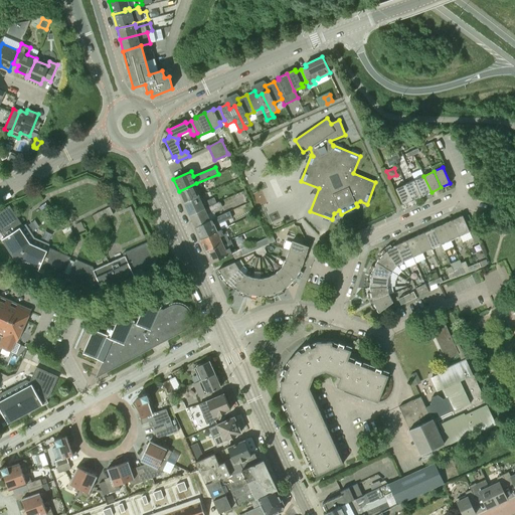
[(421,196),(432,192),(423,176),(414,180),(421,196)]
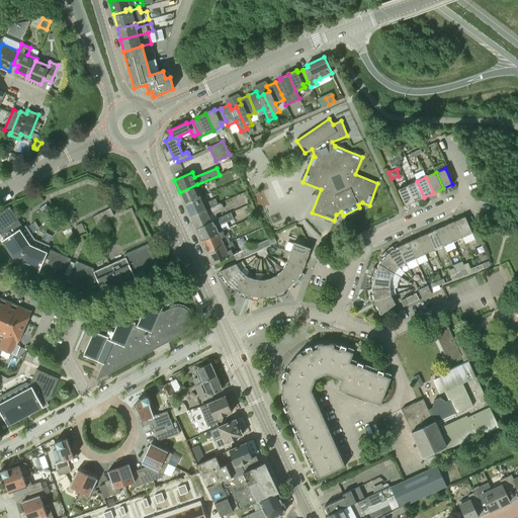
[(415,201),(424,197),(417,181),(408,185),(415,201)]
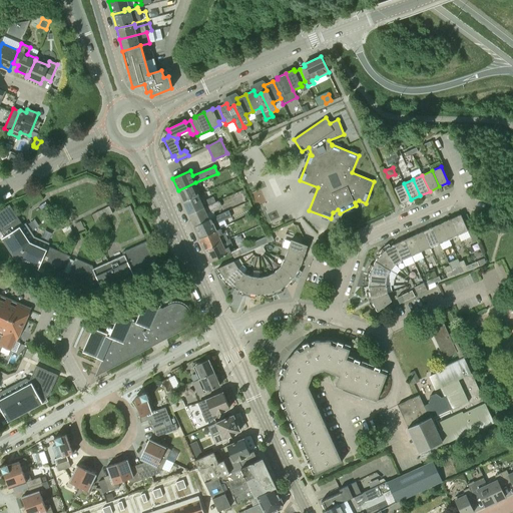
[(195,182),(178,190),(183,201),(198,194),(198,195),(200,194),(195,182)]
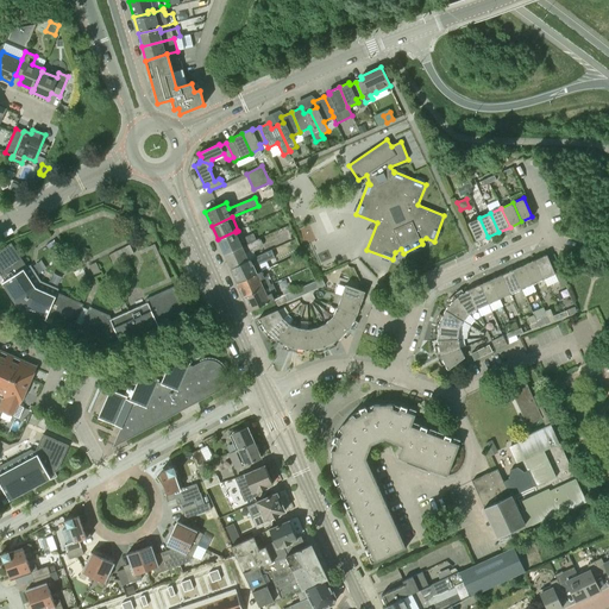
[(476,242),(488,237),(479,218),(468,223),(476,242)]
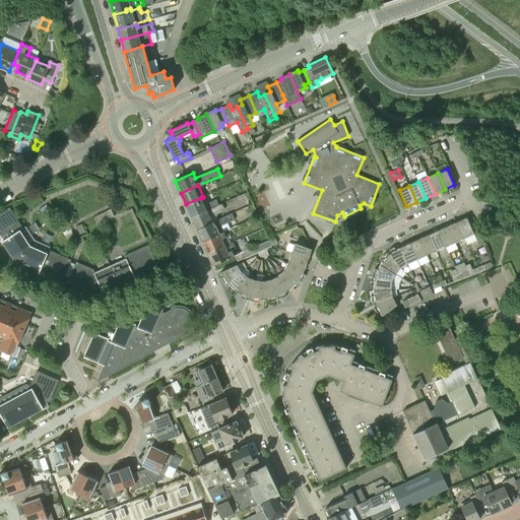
[(201,197),(186,204),(191,217),(207,210),(201,198),(201,197)]
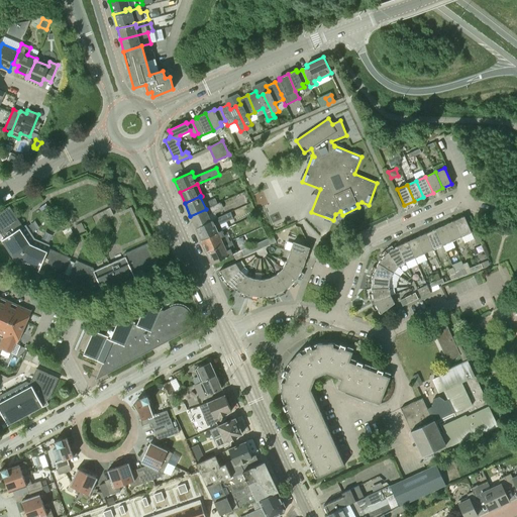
[(207,201),(210,207),(217,203),(214,198),(207,201)]
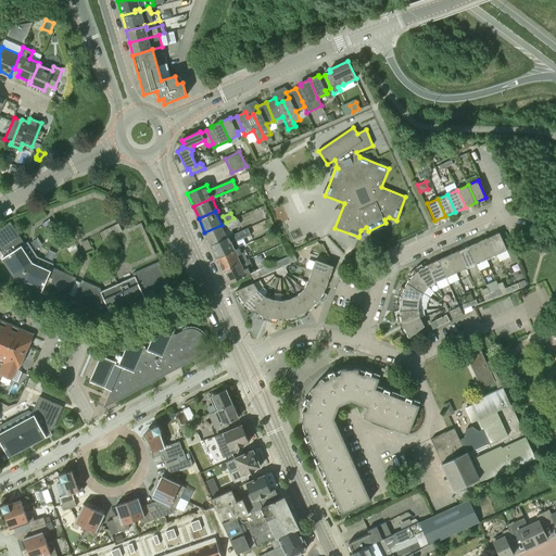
[(211,244),(227,237),(224,230),(240,224),(237,217),(234,218),(226,223),(222,225),(204,232),(211,244)]
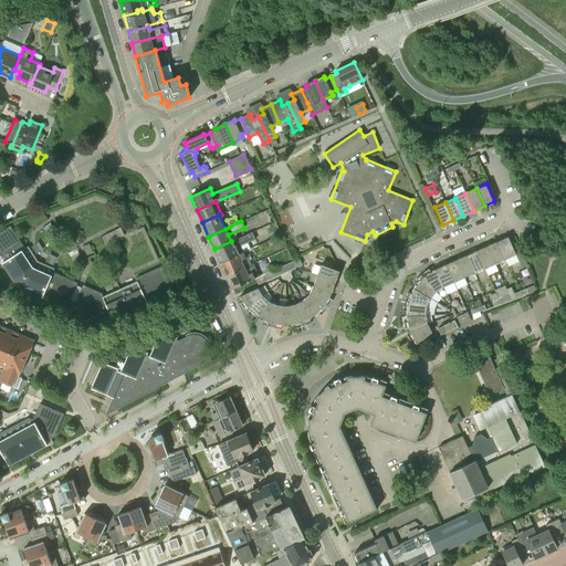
[(50,222),(42,228),(48,236),(55,230),(50,222)]
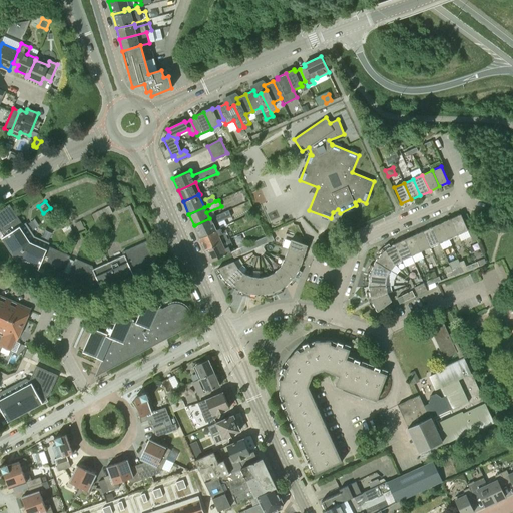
[(2,238),(16,260),(38,269),(38,270),(39,267),(61,277),(70,257),(48,246),(49,243),(34,237),(25,223),(23,225),(10,204),(9,205),(0,210),(0,230),(4,236),(2,238)]
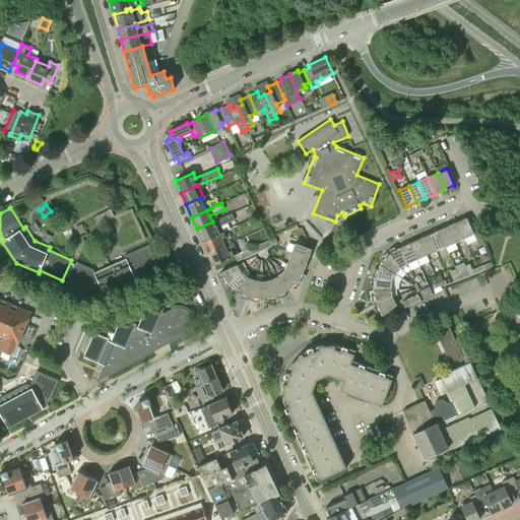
[(103,212),(107,220),(114,216),(111,208),(103,212)]
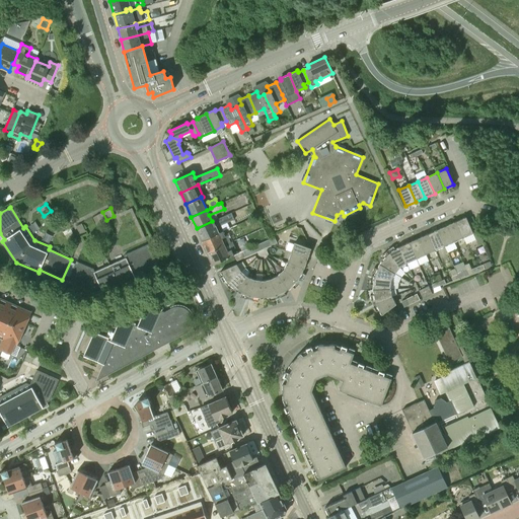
[(106,220),(102,212),(95,216),(99,223),(106,220)]
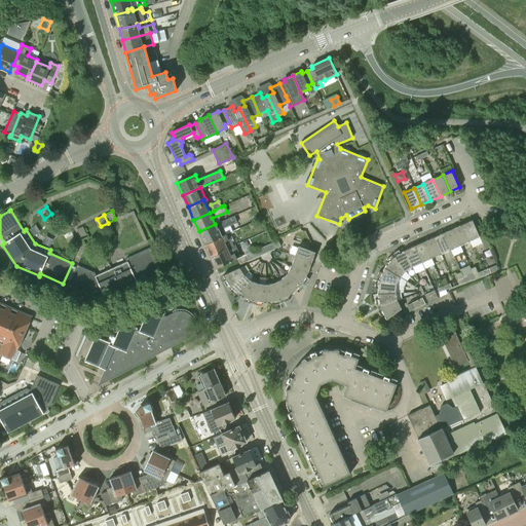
[(215,224),(199,231),(204,243),(226,234),(226,233),(224,228),(237,222),(234,216),(215,224)]
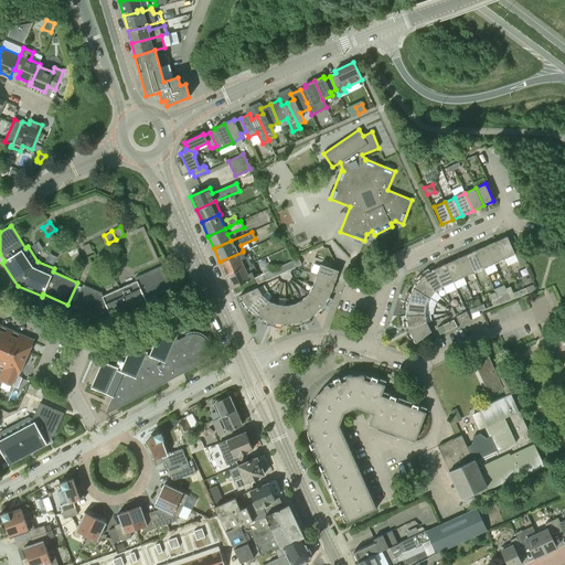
[(497,241),(504,258),(515,254),(508,236),(497,241)]
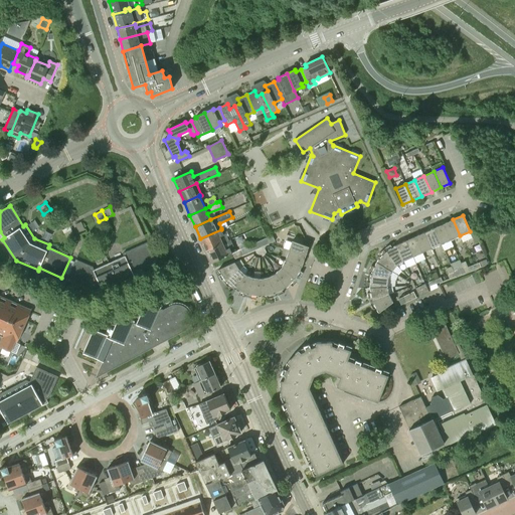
[(451,239),(460,235),(453,219),(444,223),(451,239)]
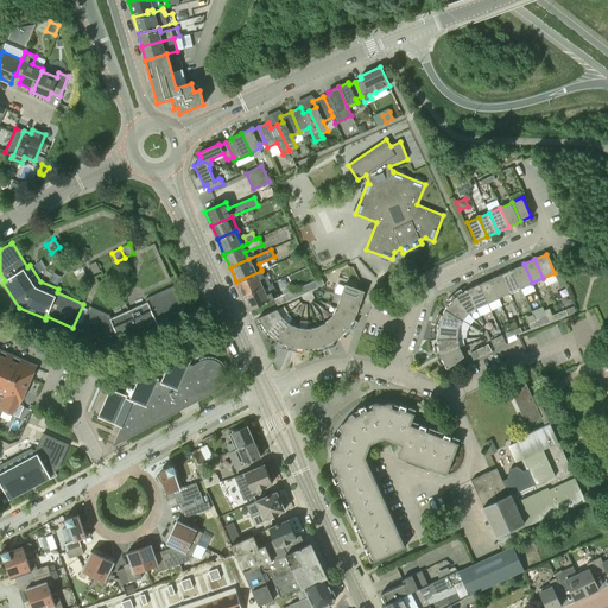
[(100,271),(95,263),(89,265),(93,274),(100,271)]
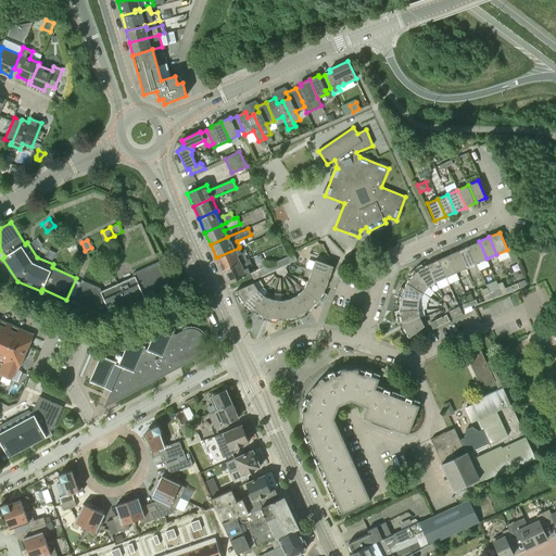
[(477,264),(487,258),(479,241),(468,247),(477,264)]
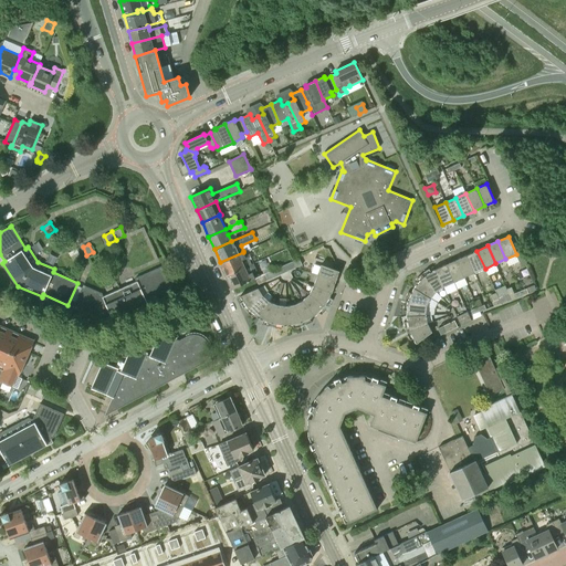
[(76,249),(69,252),(72,261),(81,257),(76,249)]
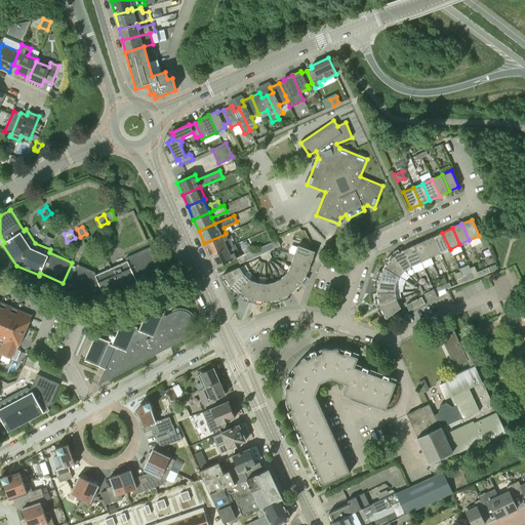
[(204,243),(209,255),(233,245),(230,238),(232,237),(230,232),(226,233),(226,234),(204,243)]
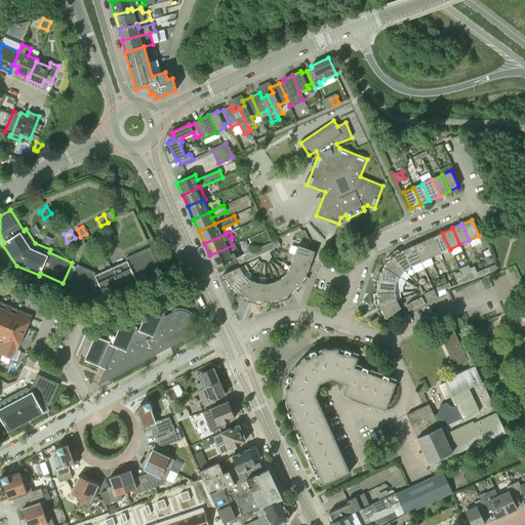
[(440,253),(450,249),(442,233),(433,237),(440,253)]
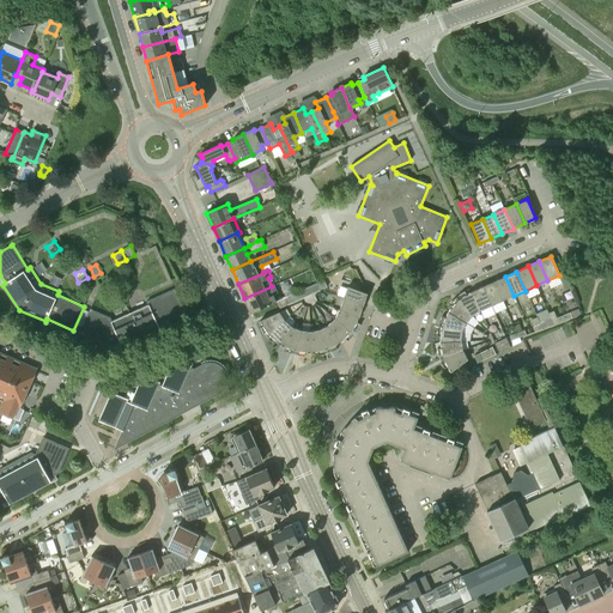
[(503,301),(514,296),(505,277),(495,281),(503,301)]
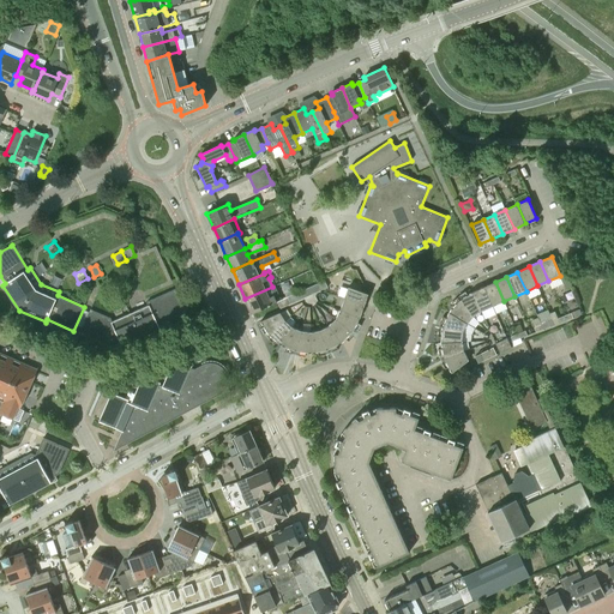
[(492,306),(504,301),(495,282),(483,287),(492,306)]
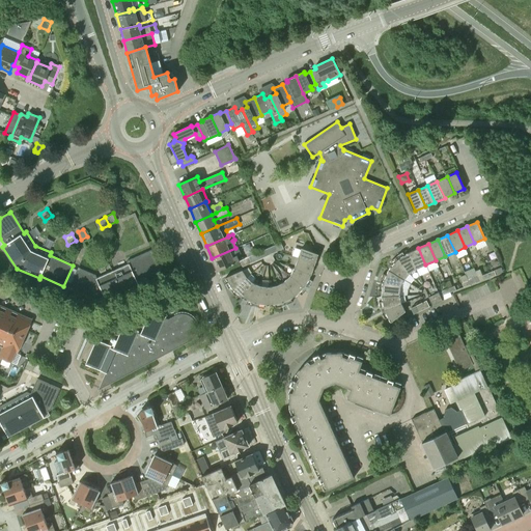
[(240,261),(243,259),(238,247),(235,248),(212,258),(218,271),(240,261)]
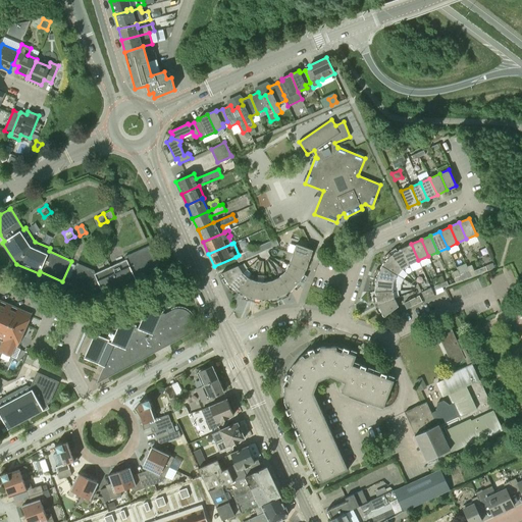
[(293,254),(309,260),(313,250),(296,244),(293,254)]
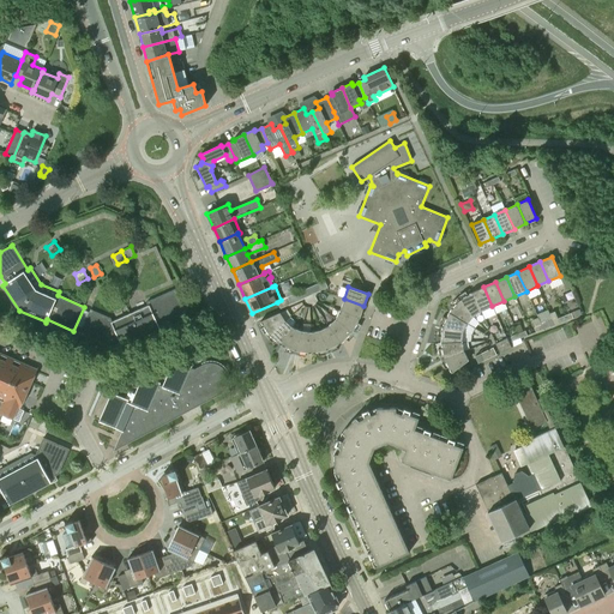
[(485,309),(492,306),(483,287),(473,292),(481,312),(485,309)]
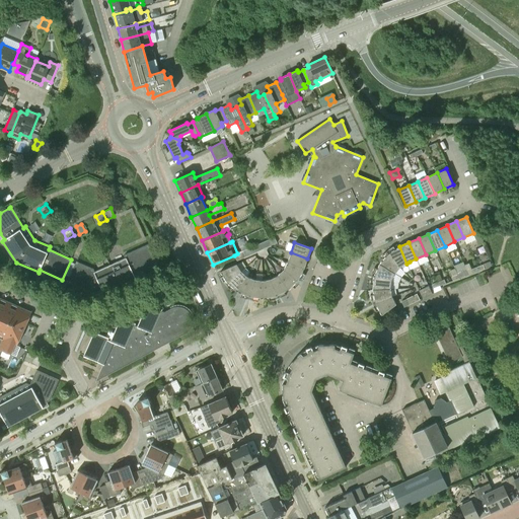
[(93,269),(76,262),(67,282),(93,293),(101,290),(102,293),(103,292),(116,286),(116,285),(121,282),(122,284),(135,278),(134,275),(157,265),(153,255),(148,244),(124,255),(125,257),(109,265),(94,272),(93,269)]
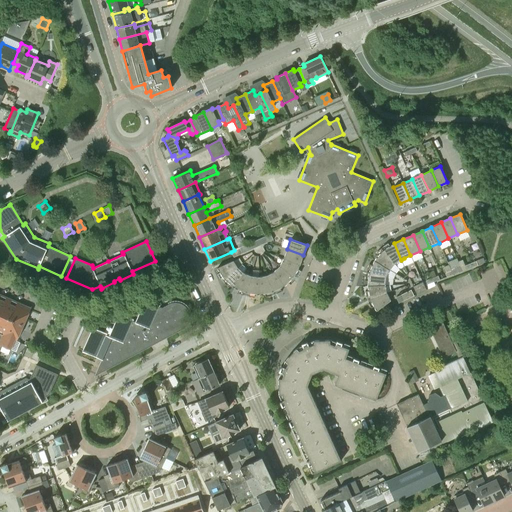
[(399,260),(401,260),(394,243),(390,246),(388,243),(383,246),(385,249),(383,251),(394,264),(395,263),(399,260)]
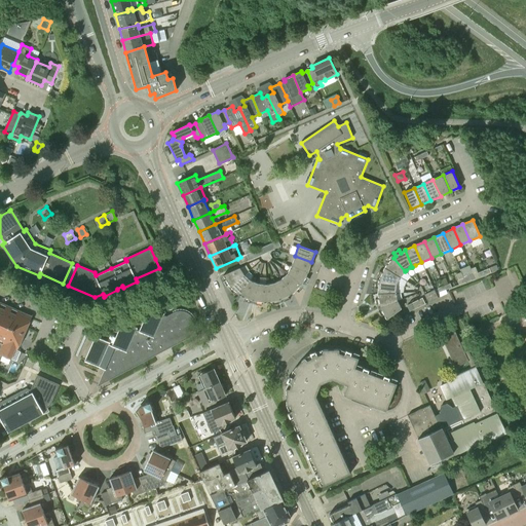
[(291,267),(308,272),(311,262),(295,256),(291,267)]
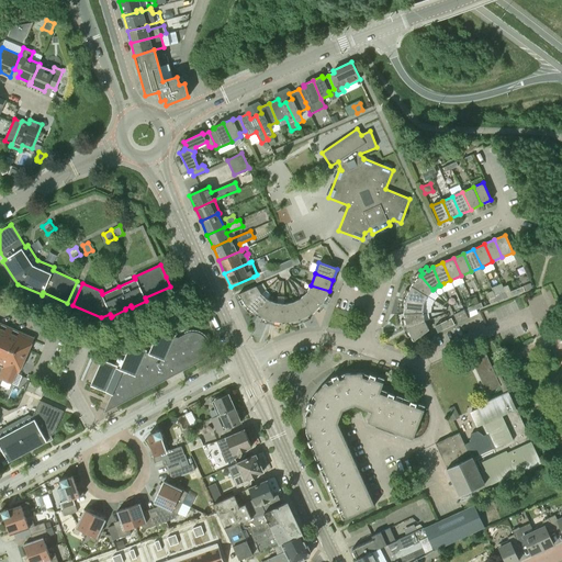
[(427,296),(433,290),(420,276),(418,278),(415,274),(412,280),(414,282),(411,287),(427,296)]
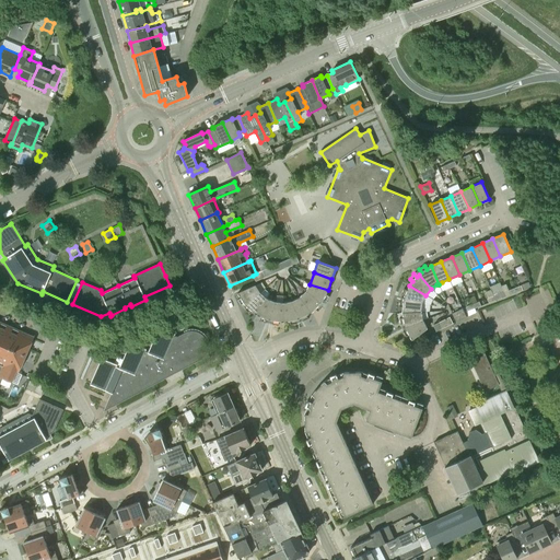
[(244,303),(246,305),(260,292),(259,292),(256,284),(237,293),(241,298),(237,300),(241,305),(244,303)]
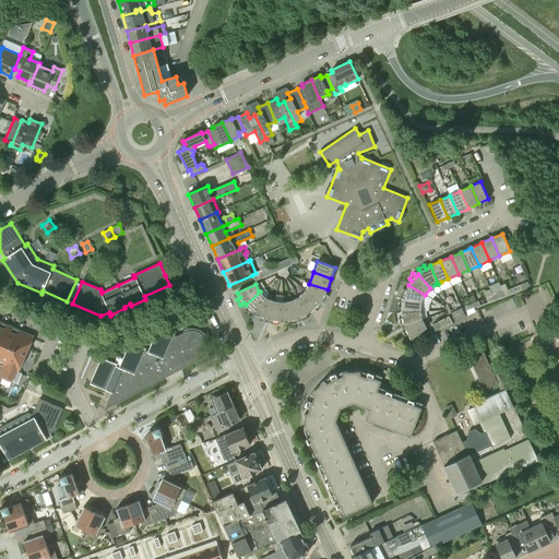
[(306,290),(321,301),(322,299),(325,301),(329,296),(325,294),(328,289),(309,284),(306,290)]
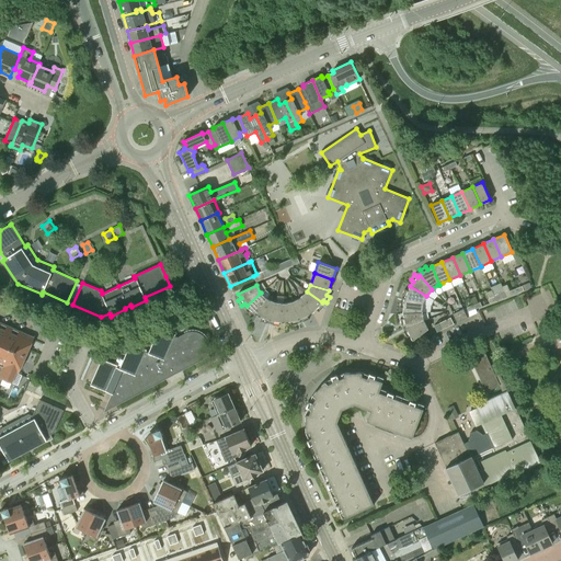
[(423,304),(426,296),(410,286),(408,290),(404,289),(402,295),(405,296),(404,299),(423,305),(423,304)]
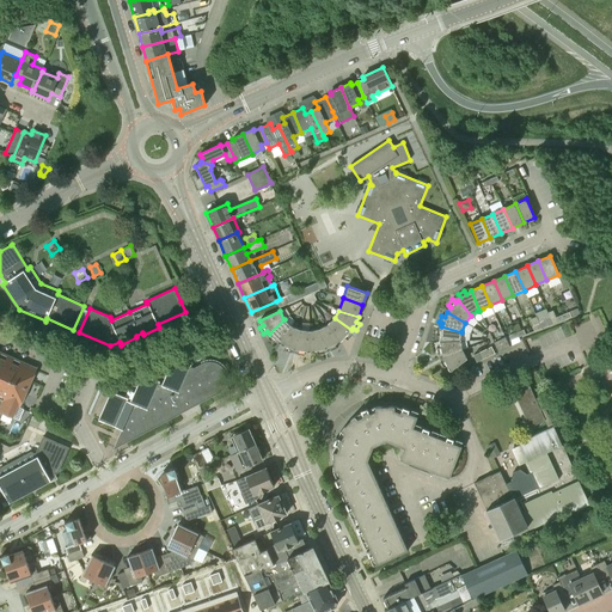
[(328,324),(341,342),(344,337),(347,341),(352,336),(349,332),(352,330),(335,318),(328,324)]
